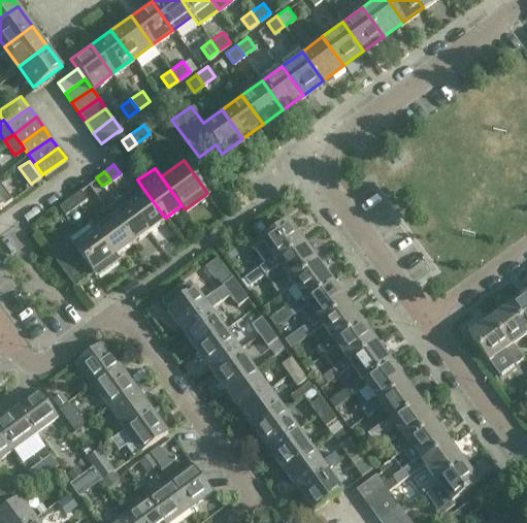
[(127,201),(147,230),(165,218),(143,189),(137,181),(120,192),(127,201)]
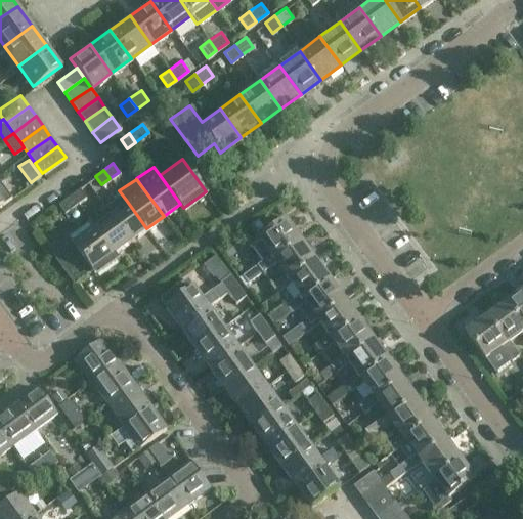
[(70,193),(76,203),(85,196),(79,187),(70,193)]
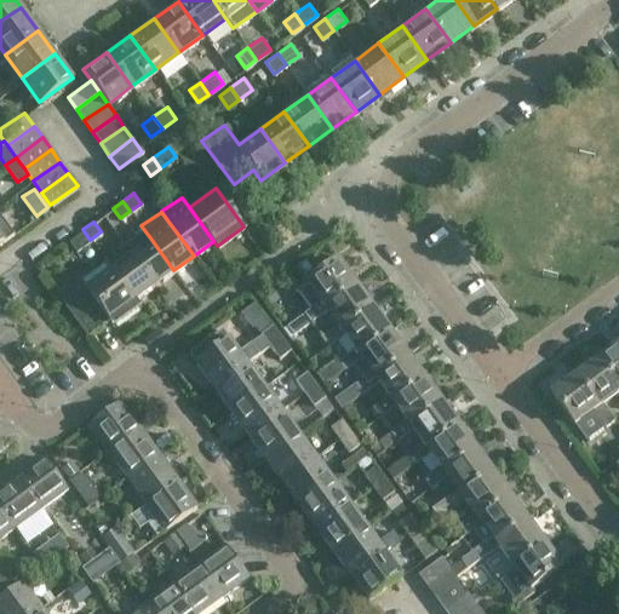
[(75,251),(90,240),(82,229),(68,240),(75,251)]
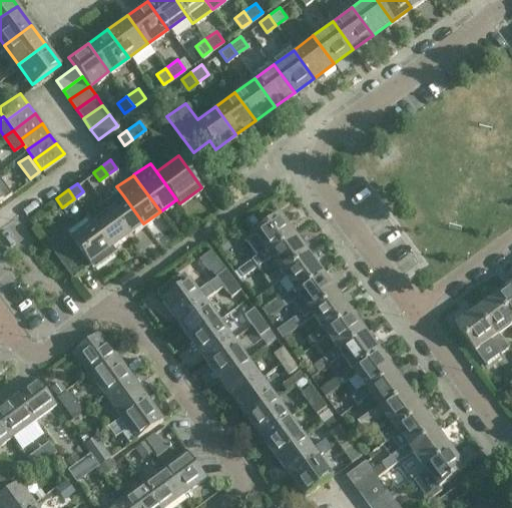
[(123,195),(106,207),(126,235),(143,223),(123,195)]
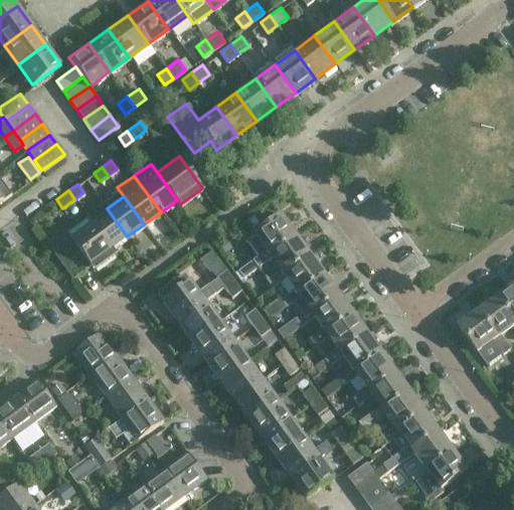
[(83,211),(90,220),(111,248),(112,247),(127,236),(107,208),(100,199),(83,211)]
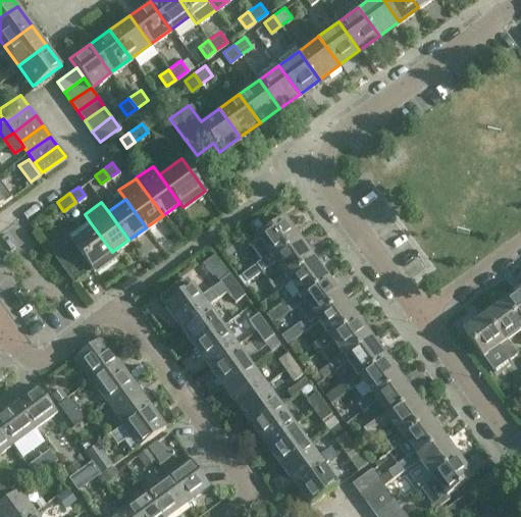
[(247,279),(274,259),(271,255),(298,236),(283,216),(249,242),(261,258),(242,271),(247,279)]
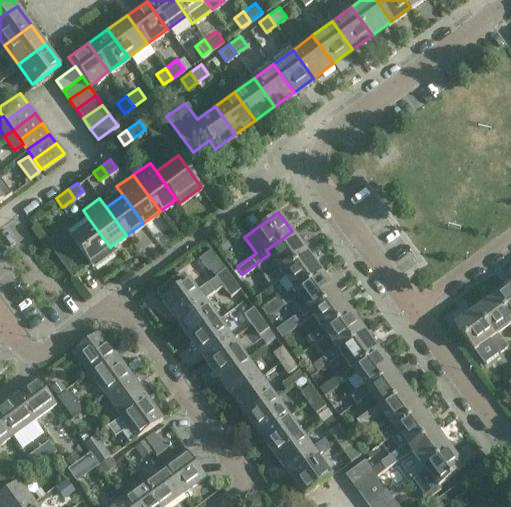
[(114,250),(111,246),(110,247),(89,219),(50,247),(71,275),(88,263),(91,266),(114,250)]
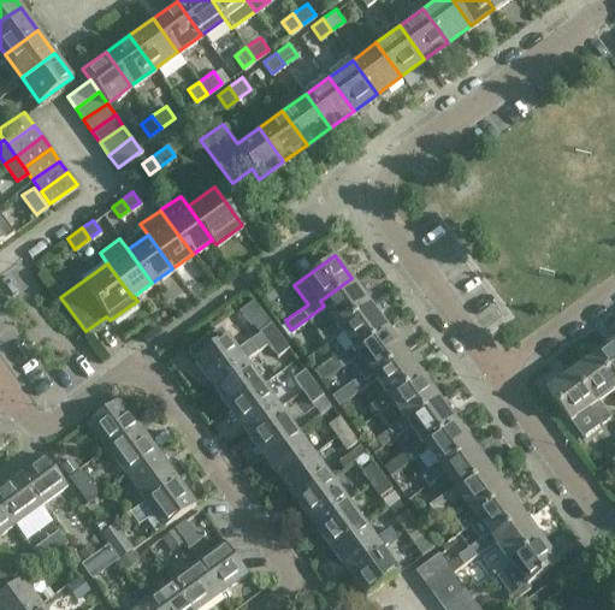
[(320,301),(324,306),(333,319),(318,331),(324,341),(341,329),(337,324),(368,301),(352,278),(320,301)]
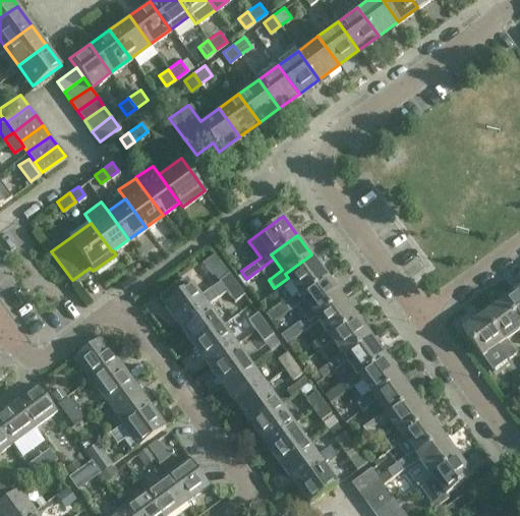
[(227,237),(220,242),(227,253),(234,248),(227,237)]
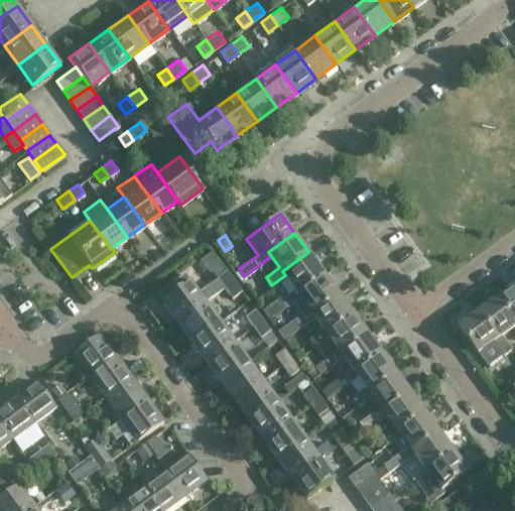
[(211,250),(200,258),(209,270),(211,269),(216,275),(224,268),(211,250)]
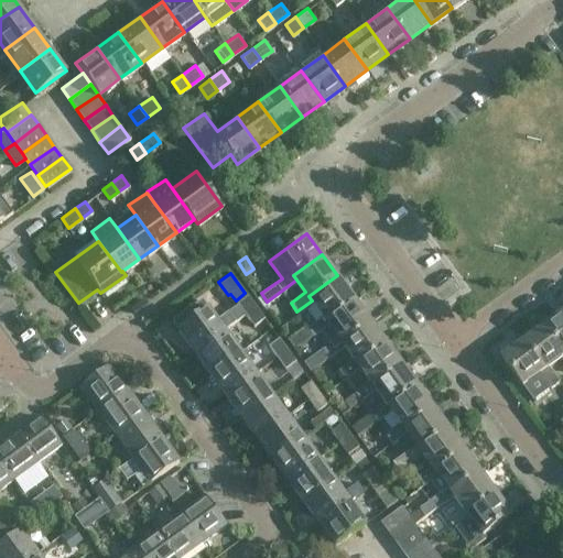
[(309,296),(312,301),(322,314),(306,325),(307,326),(300,332),(305,339),(313,334),(312,332),(327,321),(324,318),(354,296),(337,275),(309,296)]
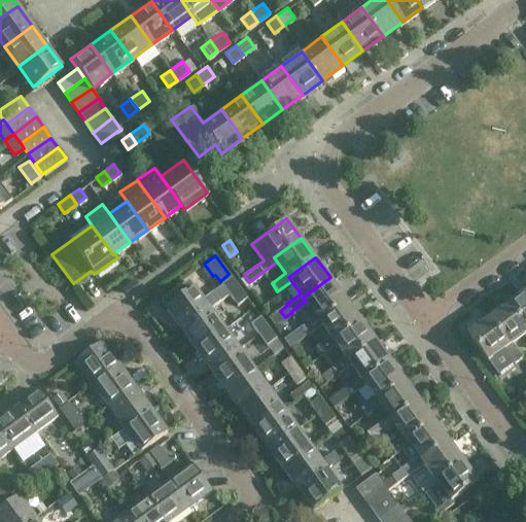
[(230,292),(240,285),(232,274),(222,281),(230,292)]
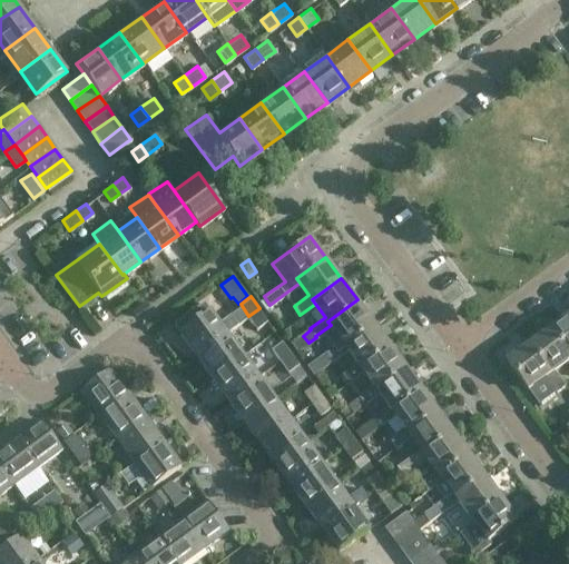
[(327,322),(331,325),(341,338),(325,349),(332,358),(346,347),(344,343),(373,322),(357,299),(327,322)]
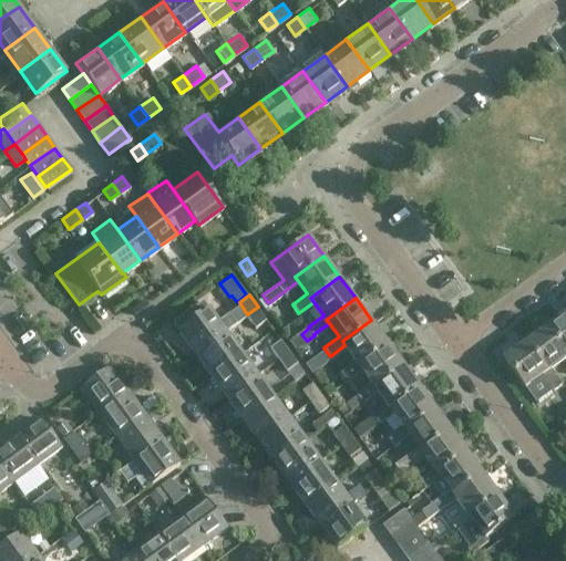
[(266,318),(258,307),(247,314),(255,325),(266,318)]
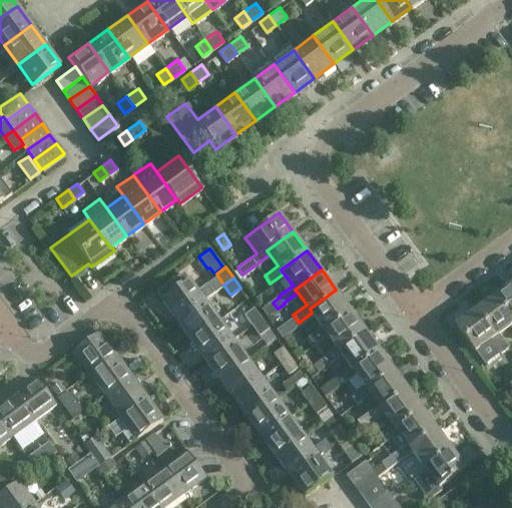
[(511,279),(493,293),(511,318),(511,279)]
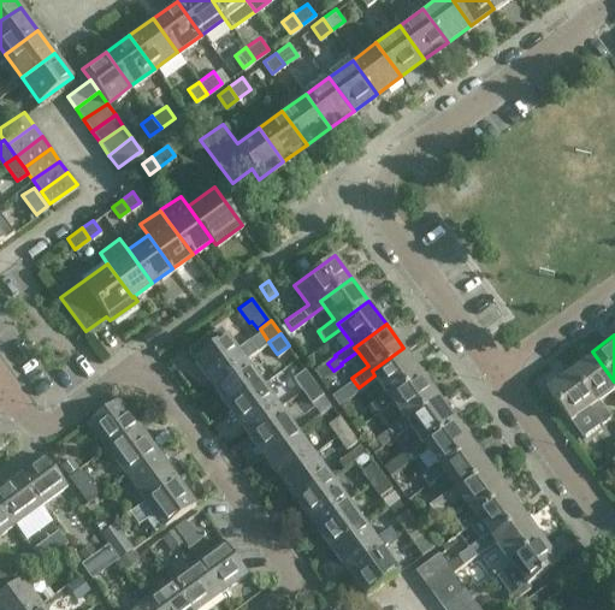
[(193,360),(211,384),(243,360),(226,336),(193,360)]
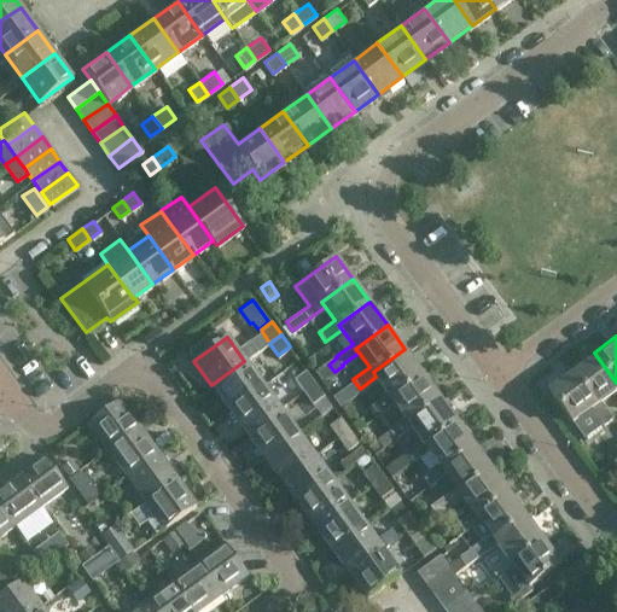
[(373,372),(376,377),(386,391),(371,403),(377,413),(394,401),(390,396),(421,373),(405,349),(373,372)]
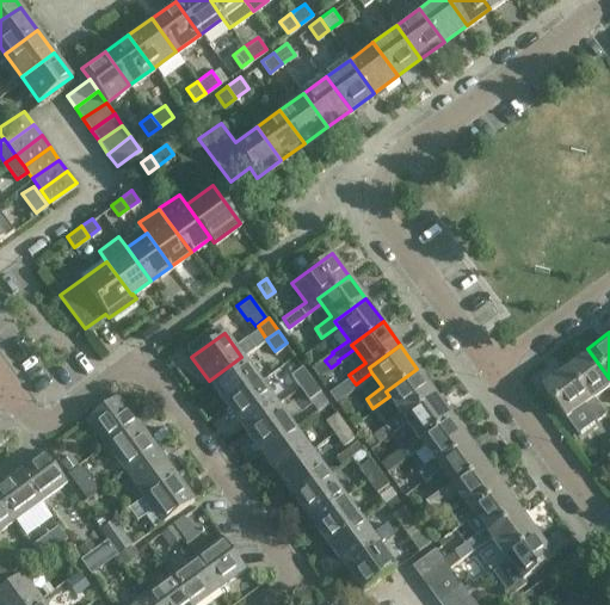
[(587,396),(592,394),(607,383),(609,387),(609,378),(587,349),(565,365),(587,396)]
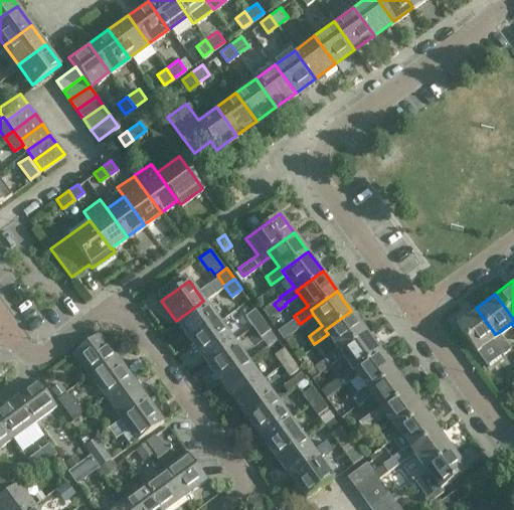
[(203,301),(176,321),(190,341),(217,320),(203,301)]
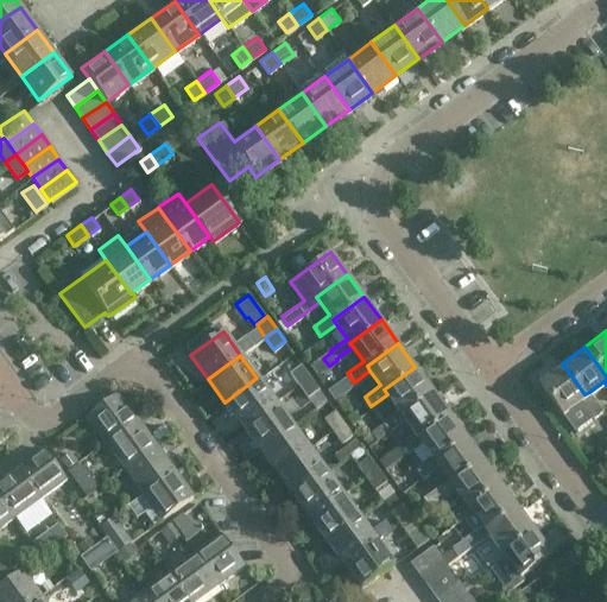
[(298,384),(310,375),(301,362),(290,371),(298,384)]
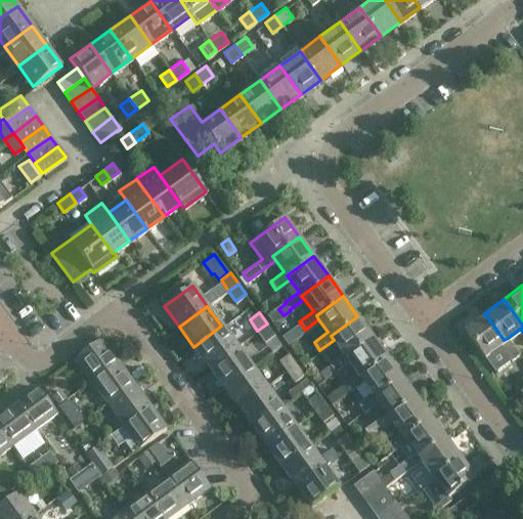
[(504,340),(484,313),(464,328),(484,355),(500,343),(510,356),(518,351),(508,338),(504,340)]
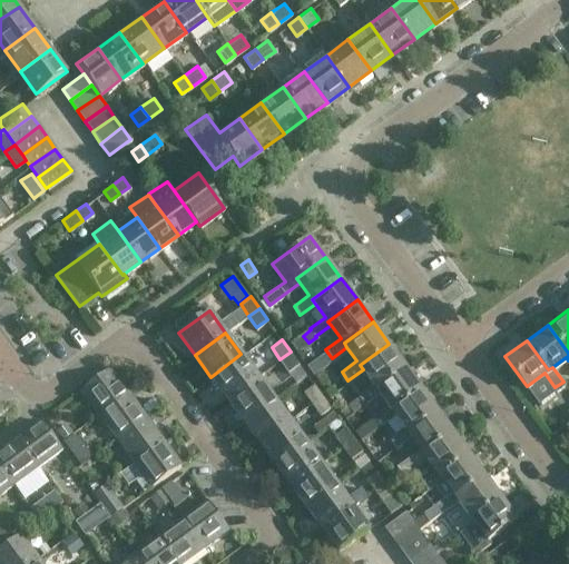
[(360,365),(363,369),(372,382),(357,392),(364,401),(379,391),(375,386),(404,365),(389,344),(360,365)]
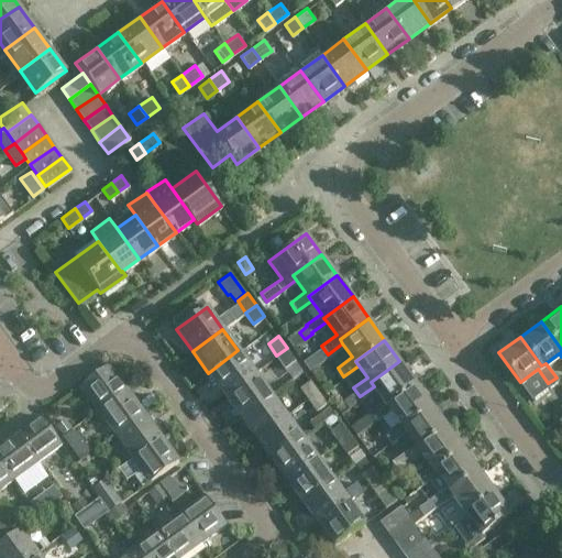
[(295,359),(287,348),(276,356),(285,367),(295,359)]
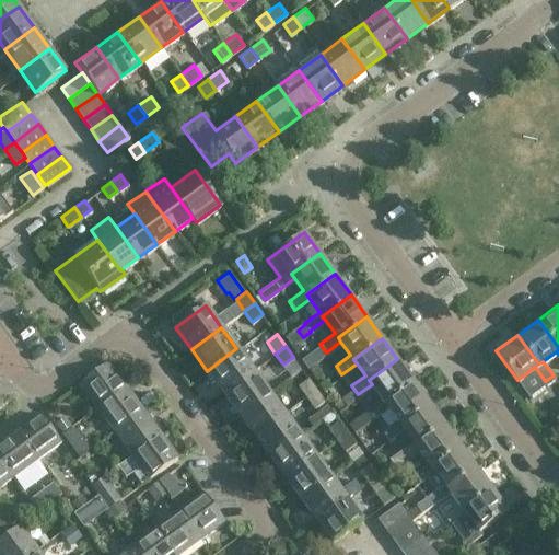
[(222,392),(253,370),(236,348),(207,371),(222,392)]
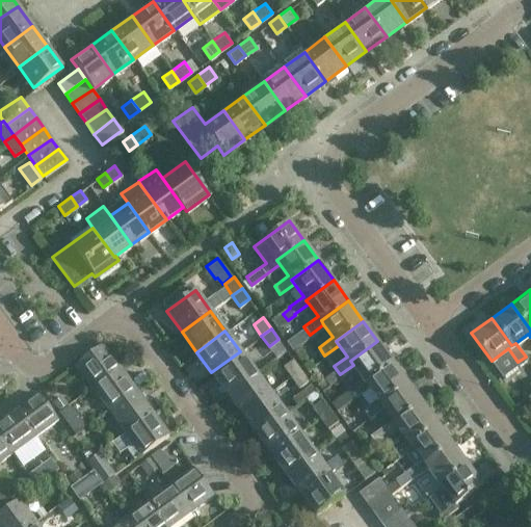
[(90,385),(118,364),(101,341),(73,362),(90,385)]
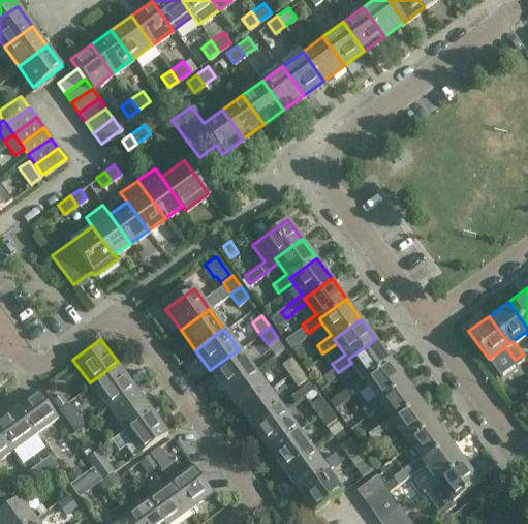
[(348,359),(351,363),(360,375),(346,386),(351,393),(366,382),(363,378),(390,359),(375,339),(348,359)]
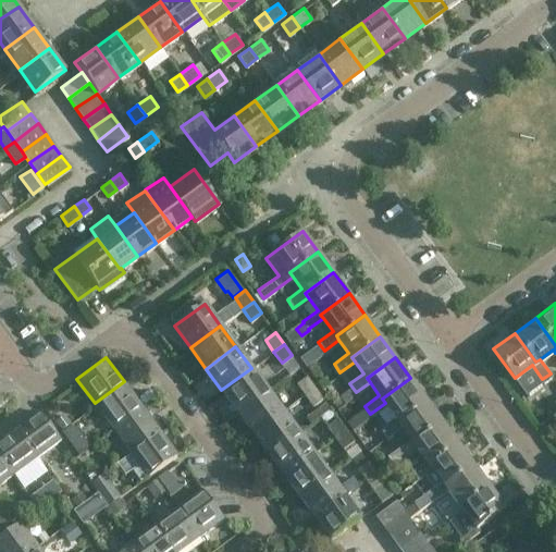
[(221,390),(236,411),(267,389),(251,368),(221,390)]
